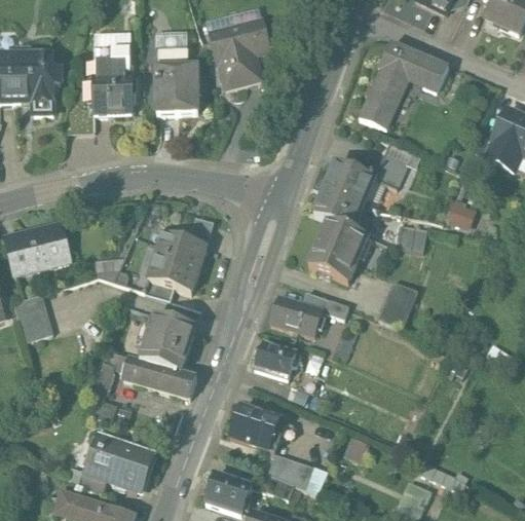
[(414,0),(444,14),(451,0),(414,0)]
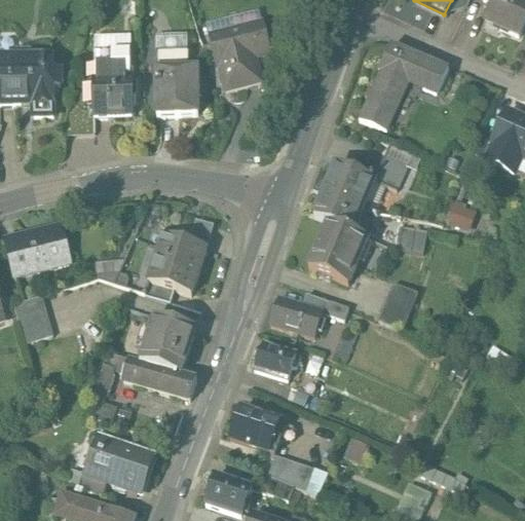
[(485,0),(484,1),(483,4),(489,7),(485,15),(500,23),(498,28),(519,36),(524,22),(524,0),(485,0)]
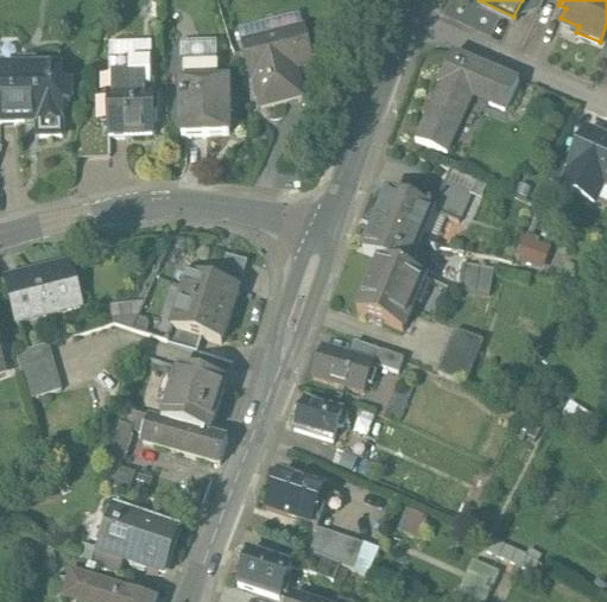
[(280,32),(244,42),(253,77),(255,77),(263,105),(301,95),(295,68),(311,64),(303,33),(283,38),(280,32)]
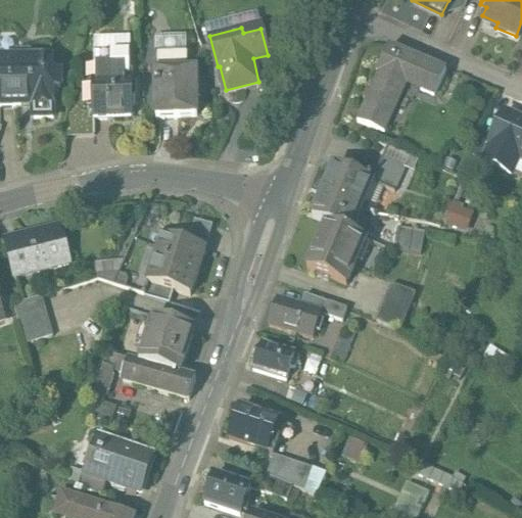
[(378,71),(357,120),(387,133),(408,85),(435,96),(447,66),(388,42),(376,69),(378,71)]
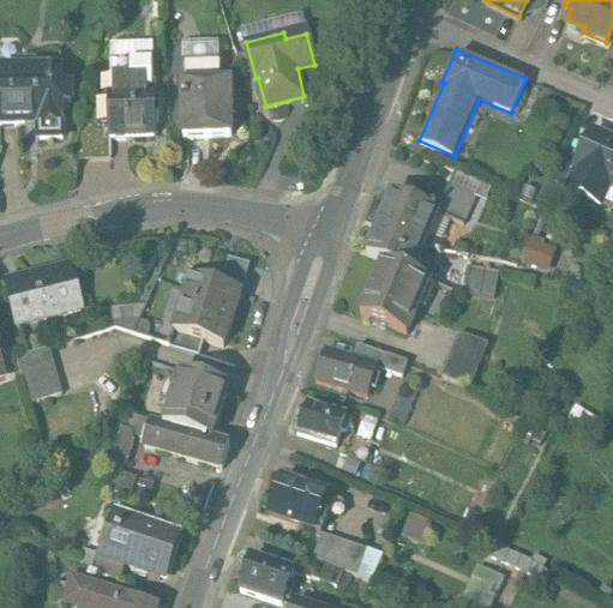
[(150,59),(108,60),(109,90),(108,90),(108,94),(108,133),(109,133),(154,132),(152,90),(151,90),(150,59)]
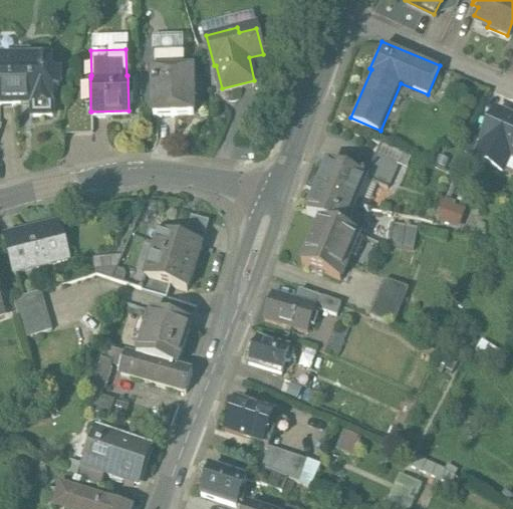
[(183,50),(152,50),(152,111),(193,111),(193,82),(189,69),(183,69),(183,50)]
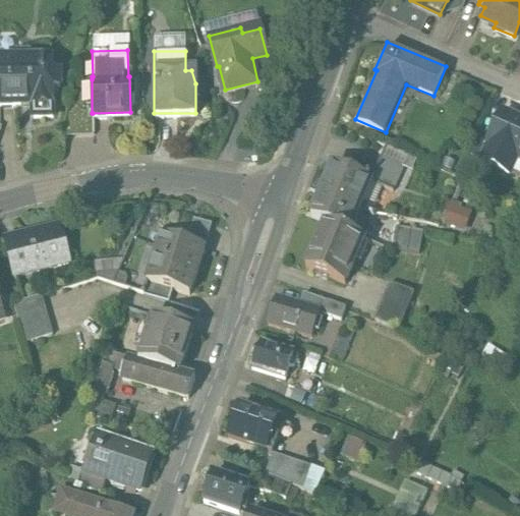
[(50,56),(32,57),(12,58),(12,57),(0,57),(0,102),(32,102),(33,114),(51,114),(51,84),(59,84),(58,72),(50,72),(50,56)]
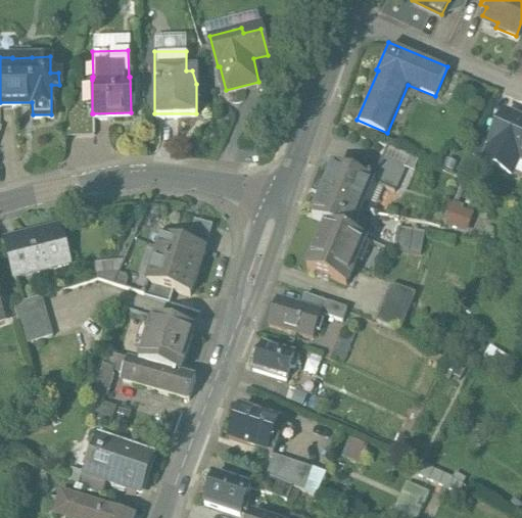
[(92,80),(73,81),(60,129),(93,128),(93,113),(92,113),(92,80)]
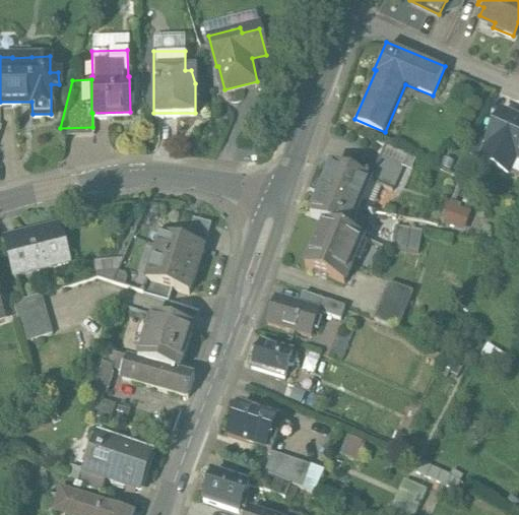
[(518,118),(499,111),(479,159),(510,172),(517,156),(518,157),(518,118)]
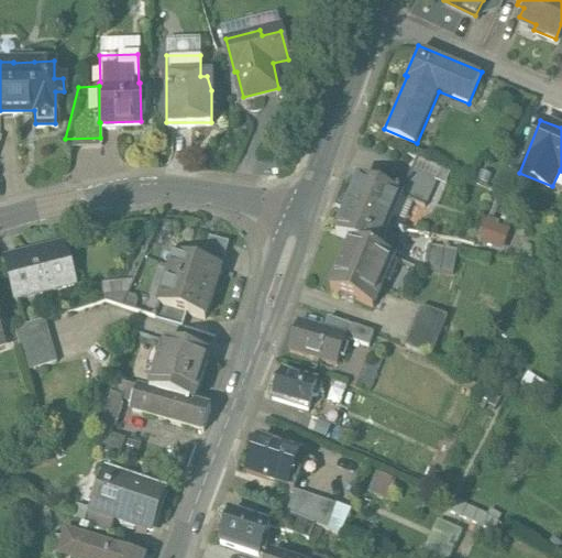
[(437,178),(411,167),(399,194),(399,195),(425,206),(437,178)]
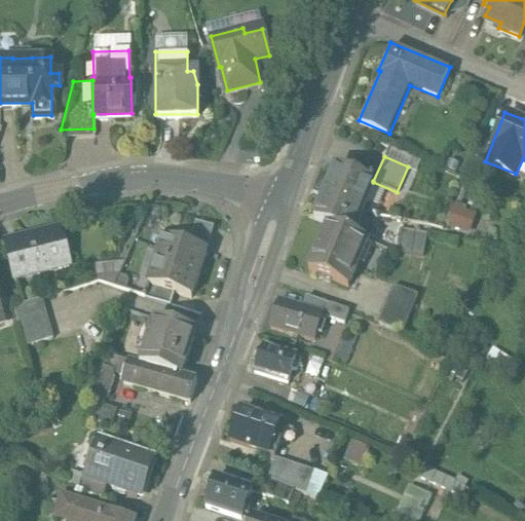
[(373,181),(335,163),(324,191),(325,192),(338,198),(339,198),(339,196),(363,208),(373,182),(373,181)]
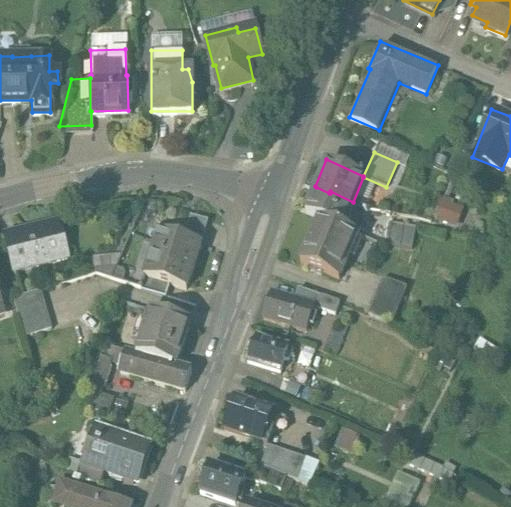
[(316,187),(315,186),(304,211),(319,218),(319,217),(329,193),(316,187)]
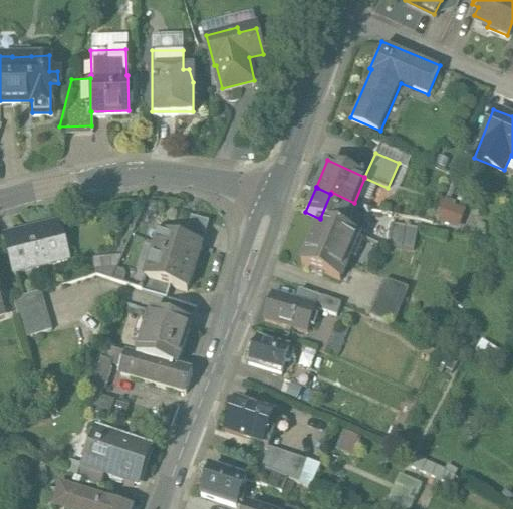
[(354,203),(331,192),(331,194),(330,194),(320,218),(321,219),(343,229),(354,203)]
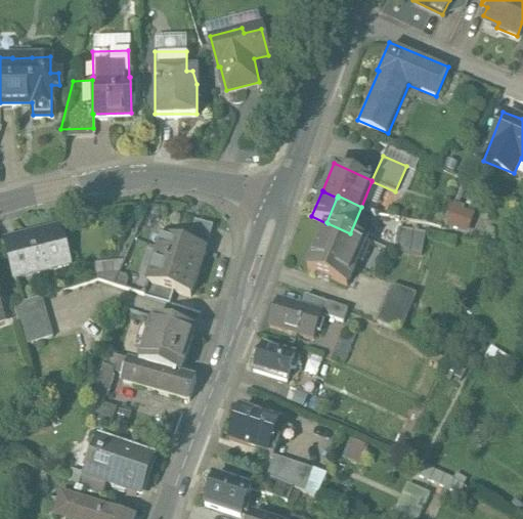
[(451,199),(445,223),(472,230),(478,207),(451,199)]
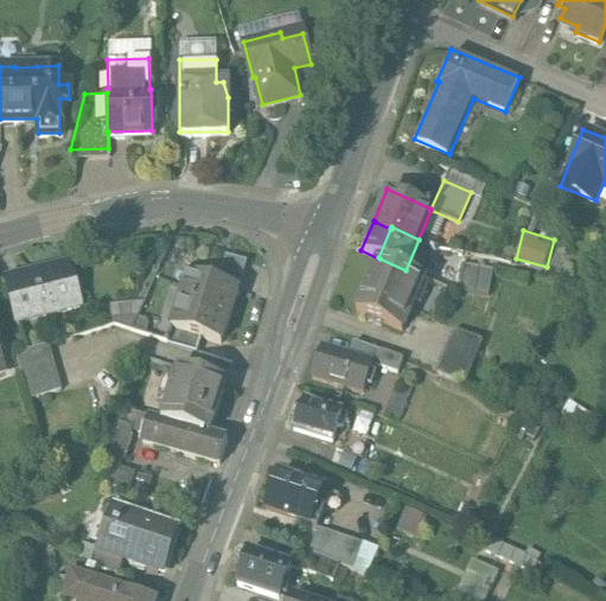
[(246,254),(224,247),(215,275),(236,282),(246,254)]
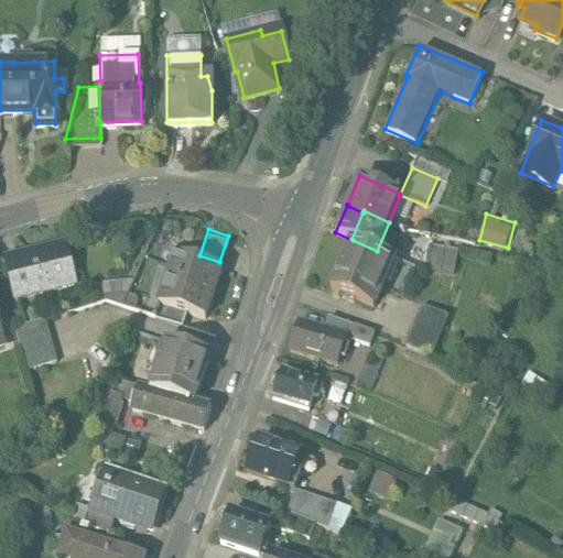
[(377,251),(353,240),(332,288),(372,306),(394,259),(377,251)]
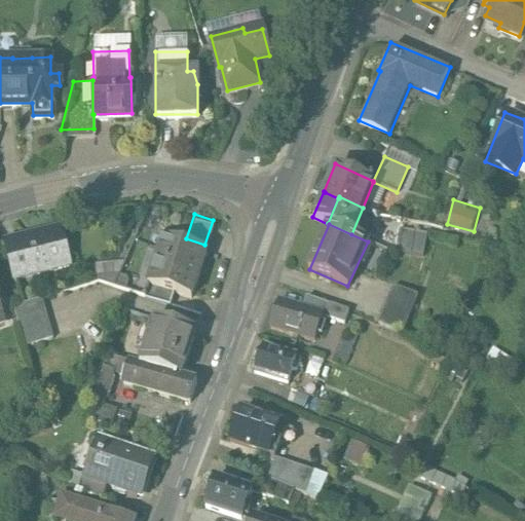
[(46,227),(5,236),(13,270),(46,263),(47,267),(69,261),(63,234),(49,237),(46,227)]
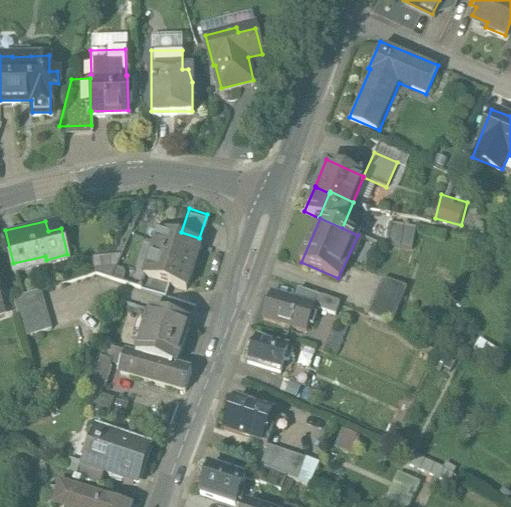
[(414,226),(391,222),(387,244),(411,248),(414,226)]
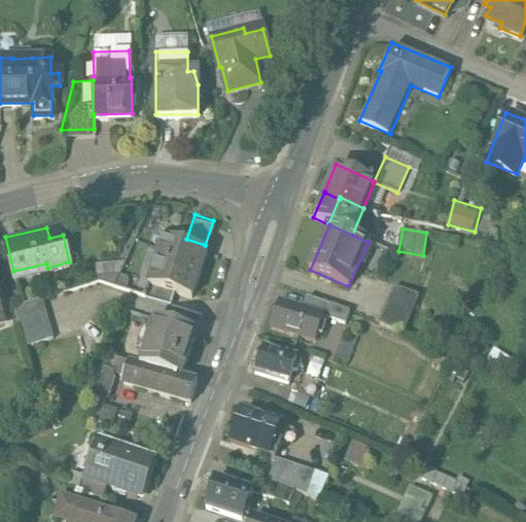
[(186,239),(163,231),(147,279),(165,284),(190,292),(206,245),(205,245),(186,239)]
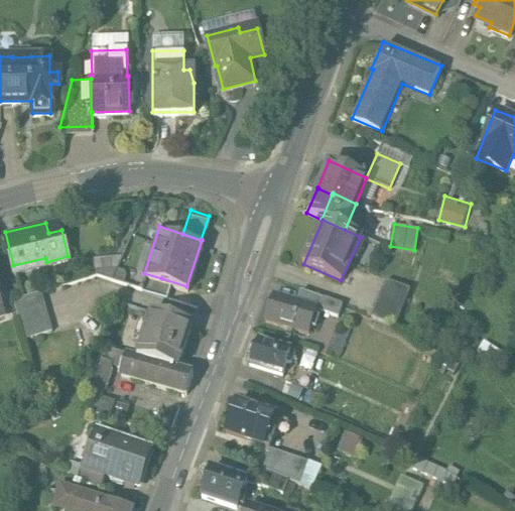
[(94,258),(95,272),(111,277),(120,257),(94,258)]
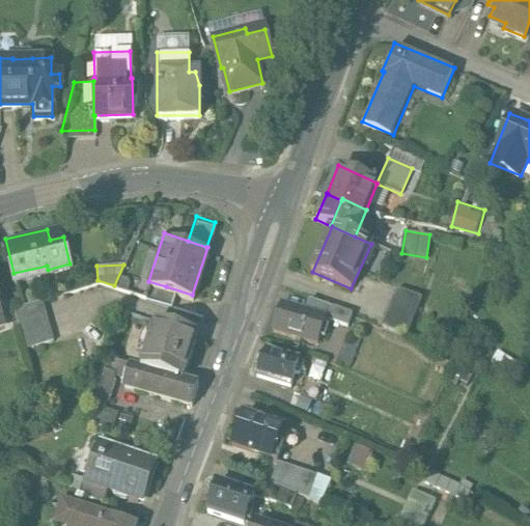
[(120,274),(114,285),(128,289),(132,278),(120,274)]
